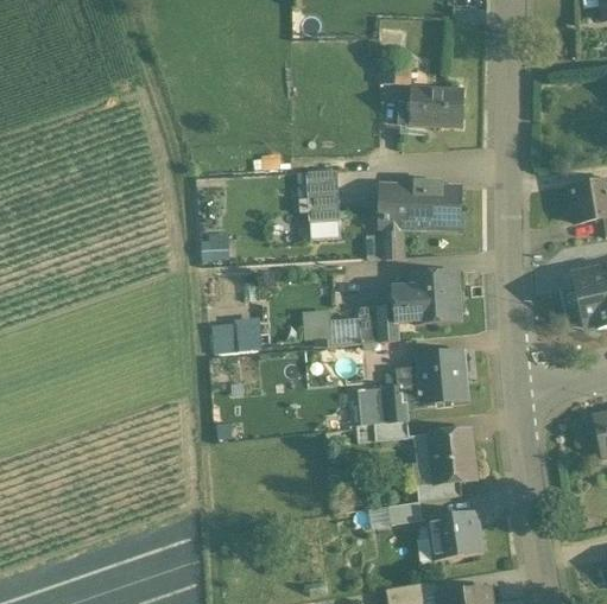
[(409,56),(381,55),(380,83),(408,84),(409,56)]
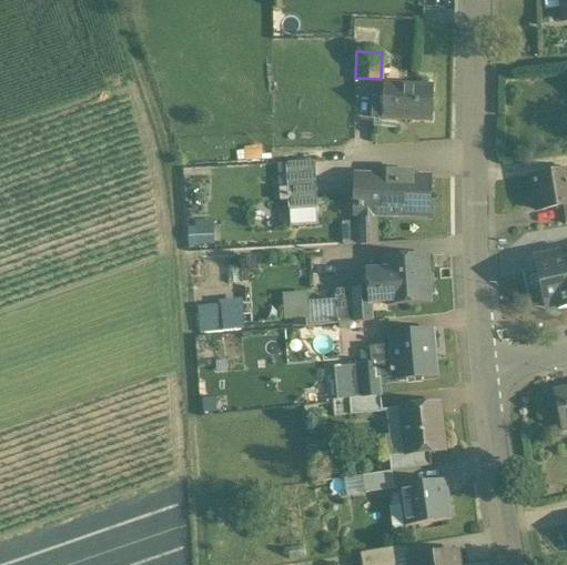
[(432,83),(383,81),(382,97),(375,97),(373,99),(372,115),(382,115),(382,118),(431,119),(432,83)]
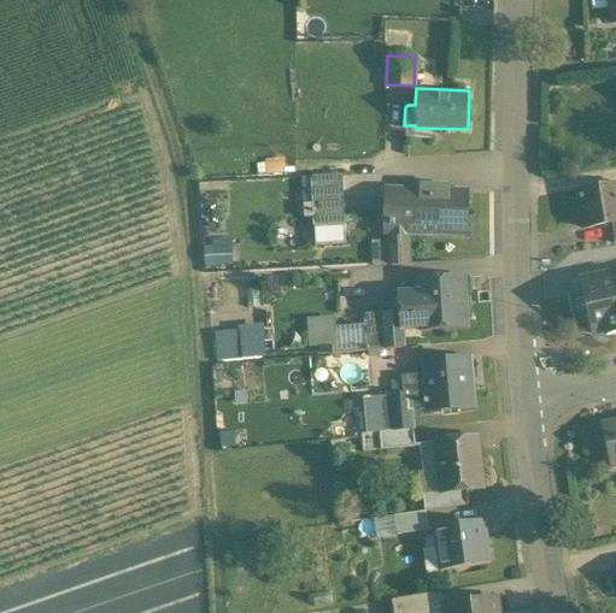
[(340,172),(309,175),(311,208),(342,206),(340,172)]
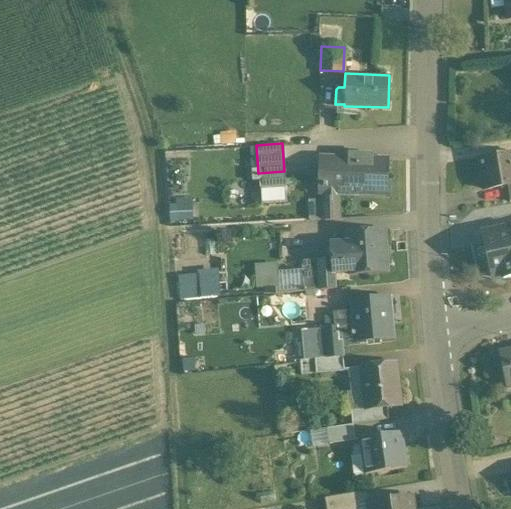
[(510,149),(477,155),(483,187),(506,183),(510,182),(510,149)]
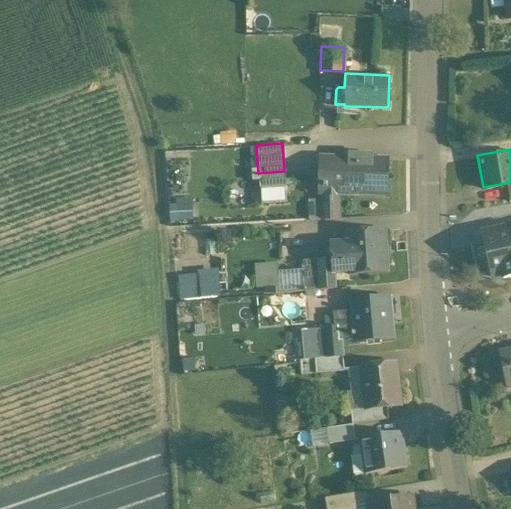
[(366,152),(347,152),(347,157),(318,156),(318,157),(324,157),(323,189),(317,189),(317,191),(322,191),(337,191),(386,192),(387,158),(366,158),(366,152)]
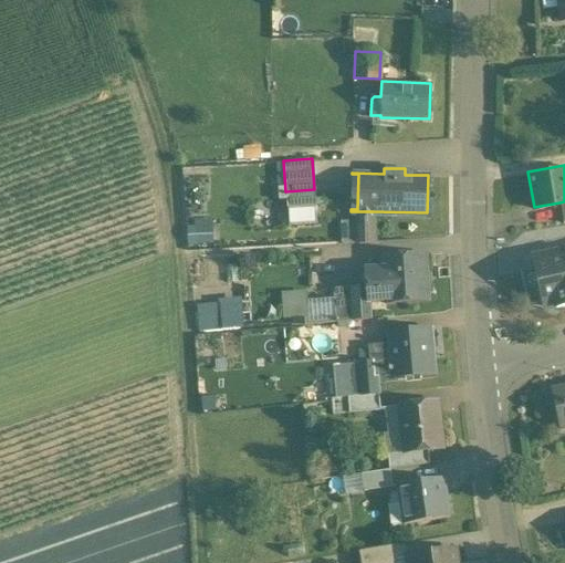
[(314,189),(285,191),(286,205),(315,204),(314,189)]
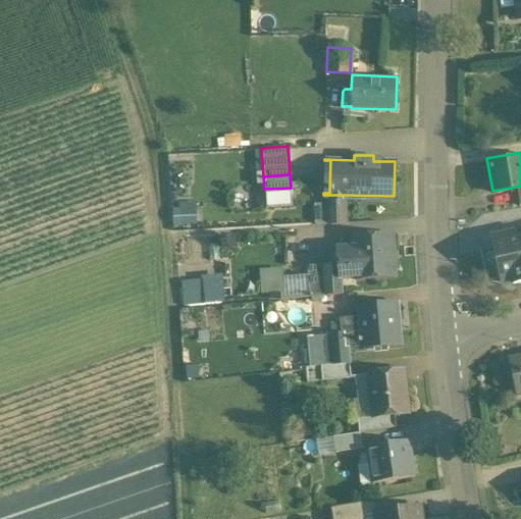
[(344,195),(328,195),(330,223),(345,222),(344,195)]
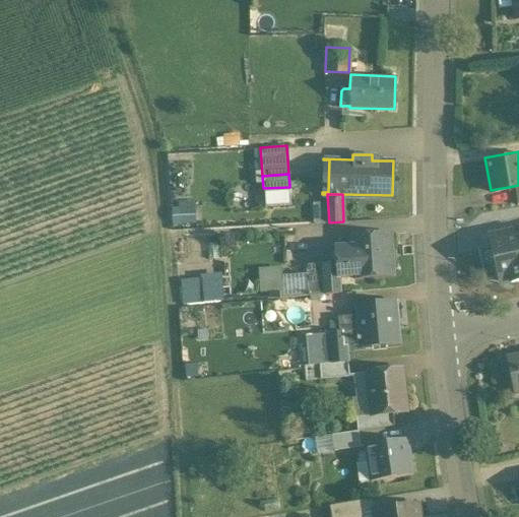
[(174,220),(196,219),(196,199),(173,200),(174,220)]
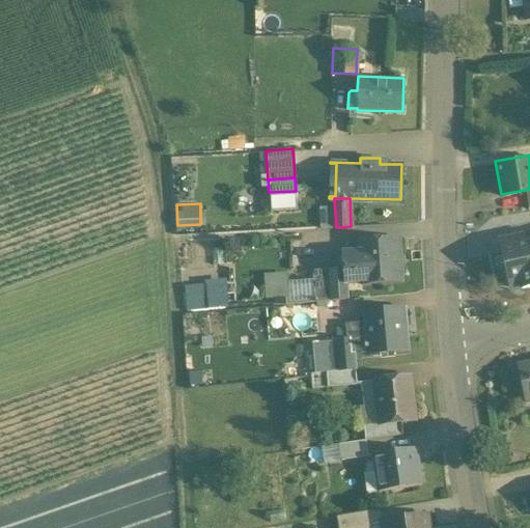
[(529,231),(499,239),(501,251),(490,254),(496,282),(507,280),(510,289),(529,284),(529,231)]
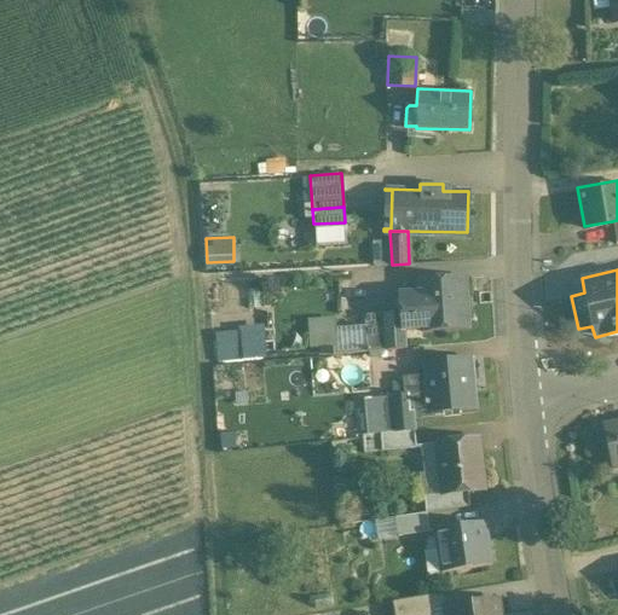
[(461,276),(419,278),(420,297),(399,299),(399,311),(402,311),(403,329),(421,328),(422,330),(468,326),(467,307),(463,307),(461,276)]
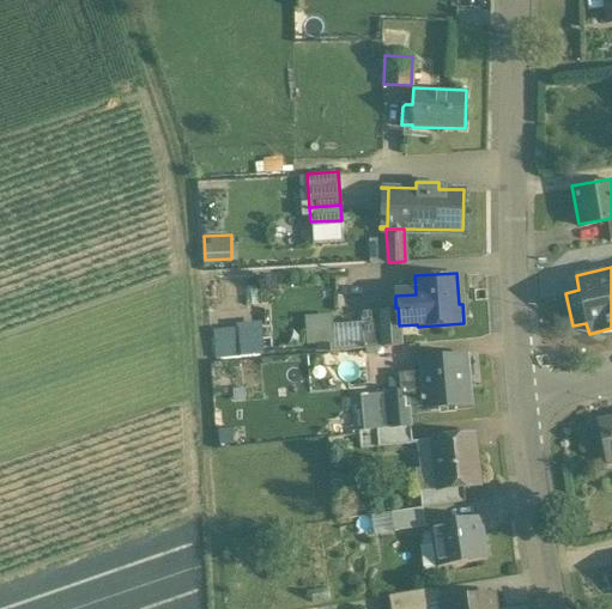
[(395,308),(380,309),(382,345),(400,343),(399,326),(398,308),(395,308)]
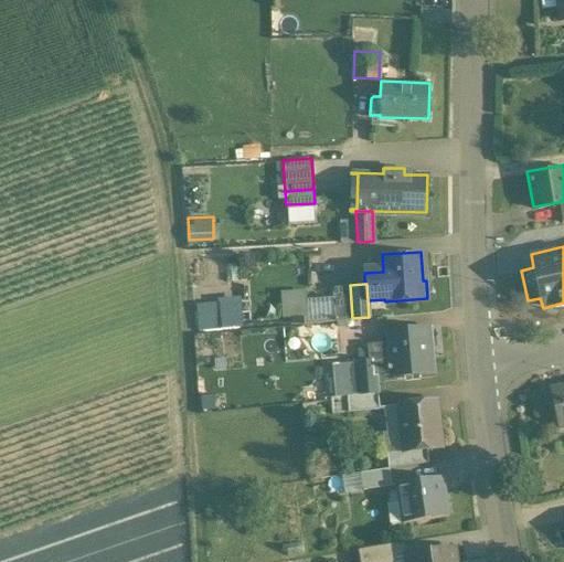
[(350,285),(331,286),(334,319),(352,318),(350,285)]
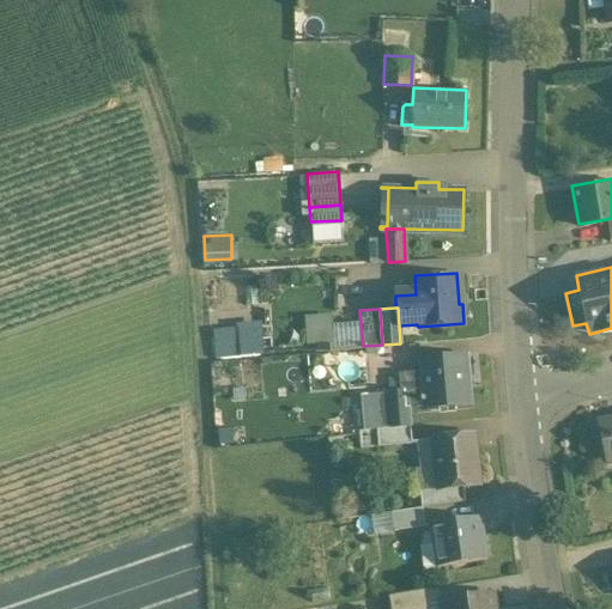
[(328,320),(308,321),(309,342),(329,341),(328,320)]
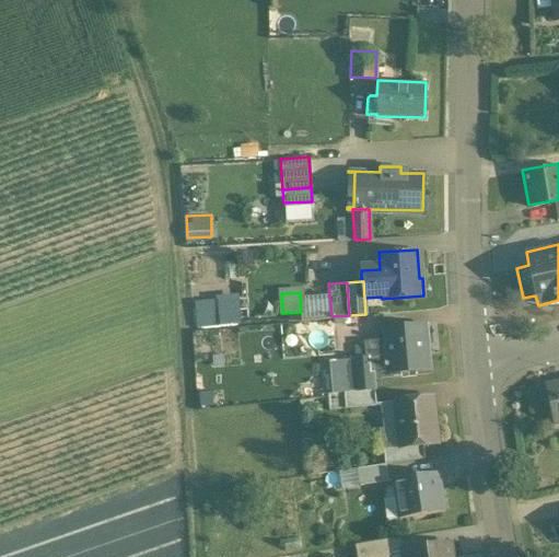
[(237,296),(217,298),(217,299),(218,323),(240,322),(237,296)]
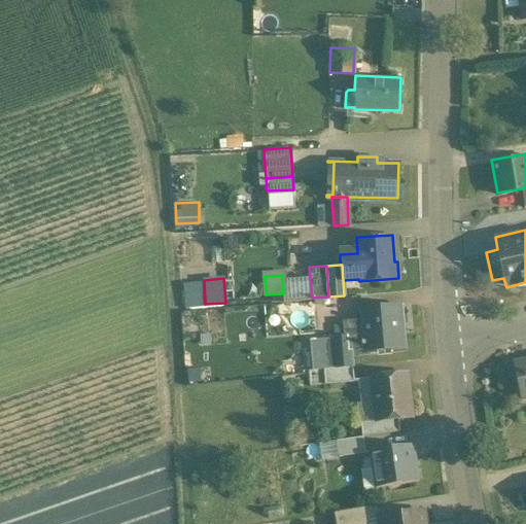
[(204,281),(182,282),(184,306),(205,305),(205,304),(204,281)]
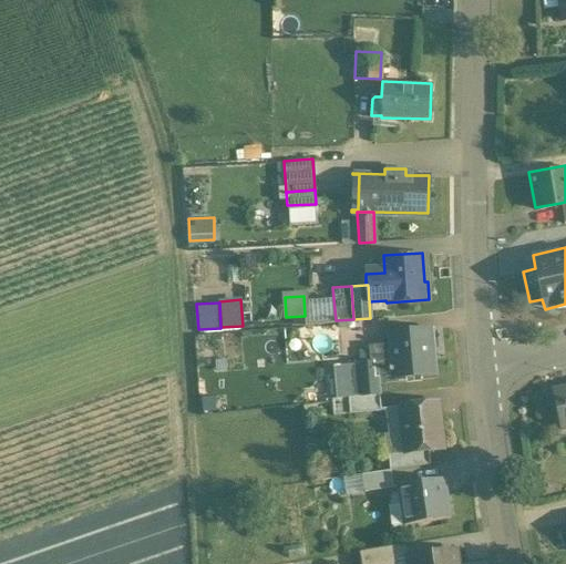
[(431,327),(389,330),(392,377),(431,373),(429,347),(432,346),(431,327)]
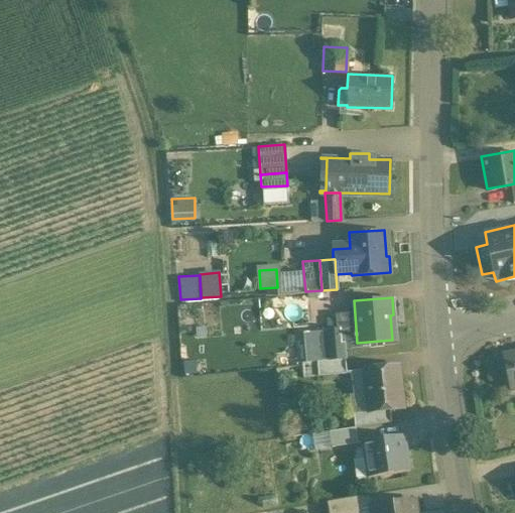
[(325,330),(326,330),(328,359),(344,358),(345,358),(342,328),(325,330)]
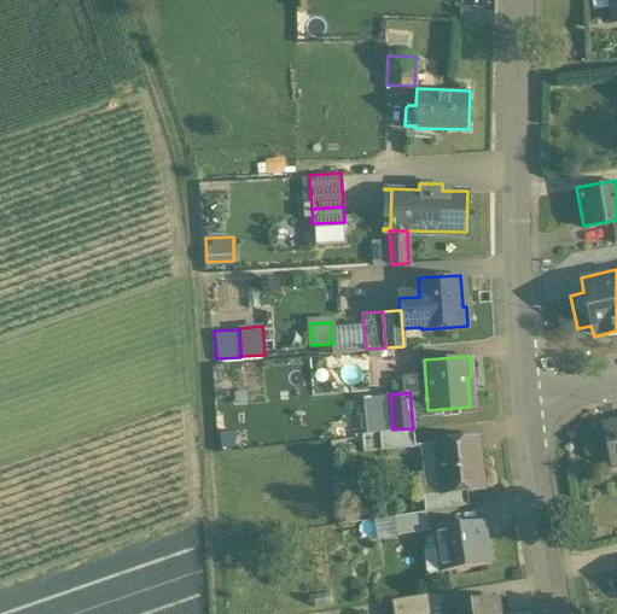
[(389,395),(365,396),(368,432),(379,431),(393,430),(390,395),(389,395)]
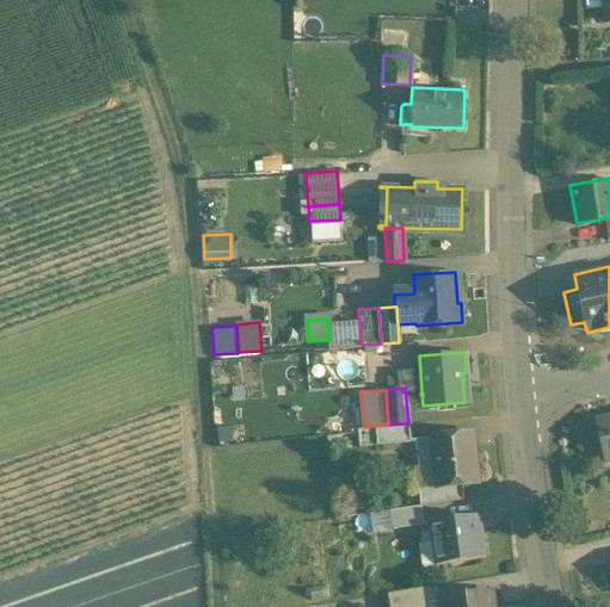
[(609,414),(596,417),(605,460),(609,459),(609,414)]
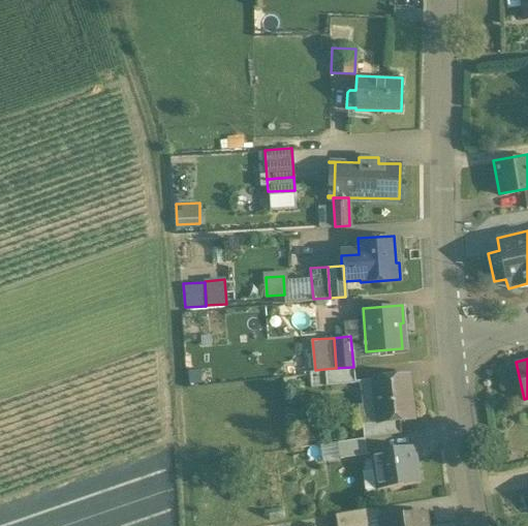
[(336,368),(324,369),(325,383),(354,381),(352,367),(336,368)]
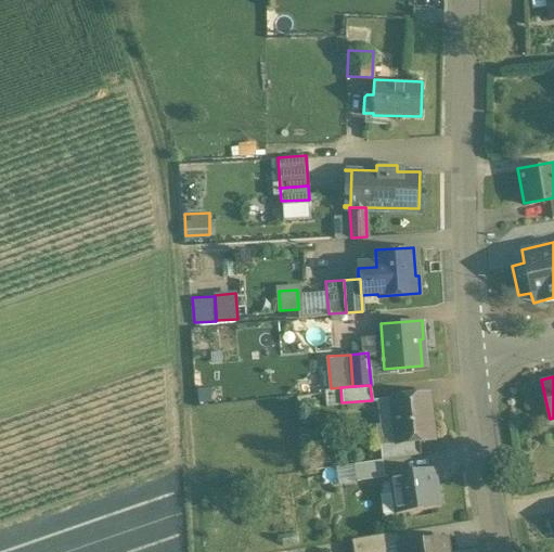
[(331,388),(324,388),(326,405),(342,402),(340,387),(331,388)]
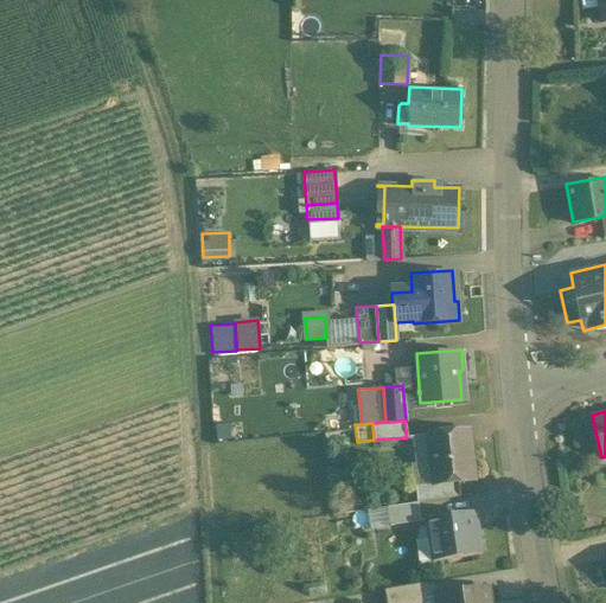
[(469,428),(432,432),(434,460),(428,461),(431,482),(431,483),(458,481),(474,479),(469,428)]
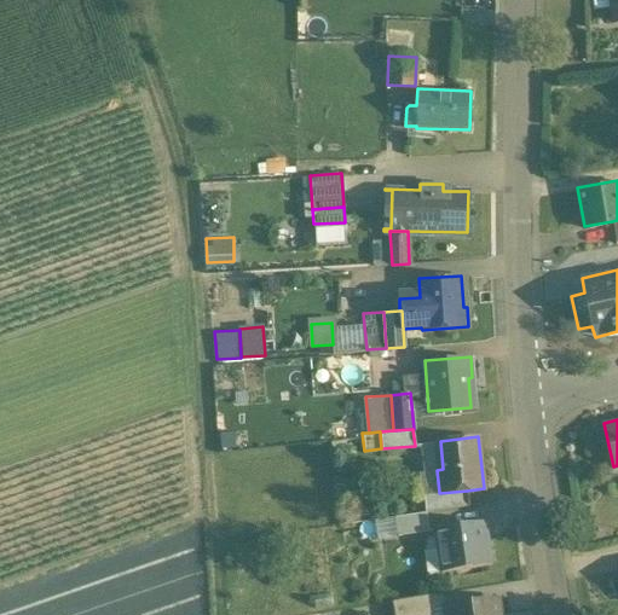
[(439,492),(422,494),(425,511),(468,505),(467,491),(439,493),(439,492)]
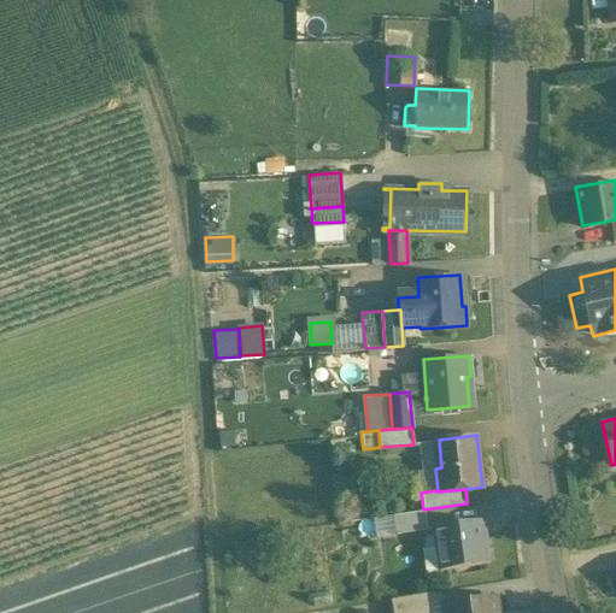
[(424,510),(393,514),(396,534),(427,528),(424,510)]
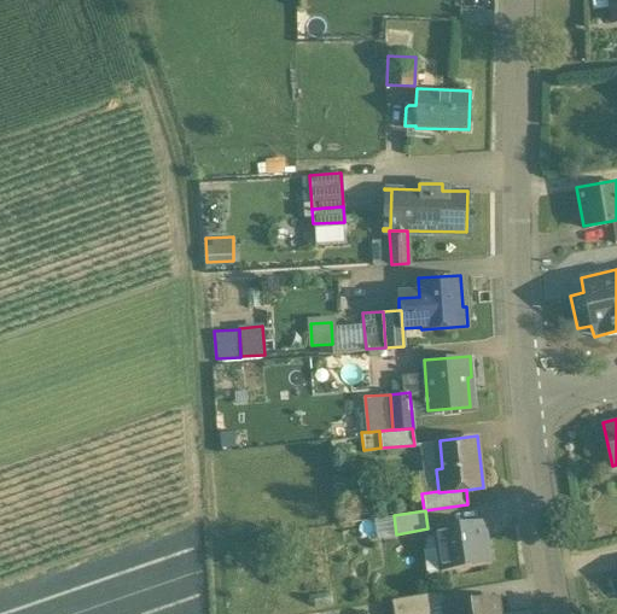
[(396,534),(394,515),(372,519),(374,538),(396,534)]
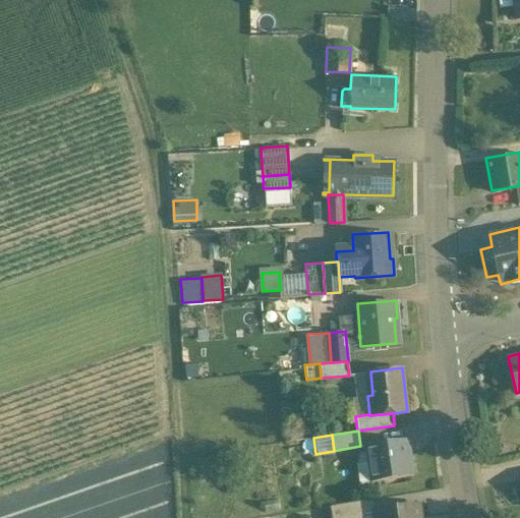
[(405,439),(368,444),(371,460),(374,480),(410,474),(405,439)]
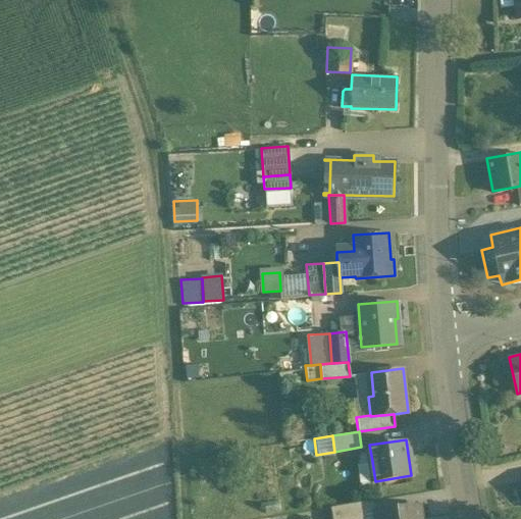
[(375,481),(372,461),(359,464),(362,482),(375,481)]
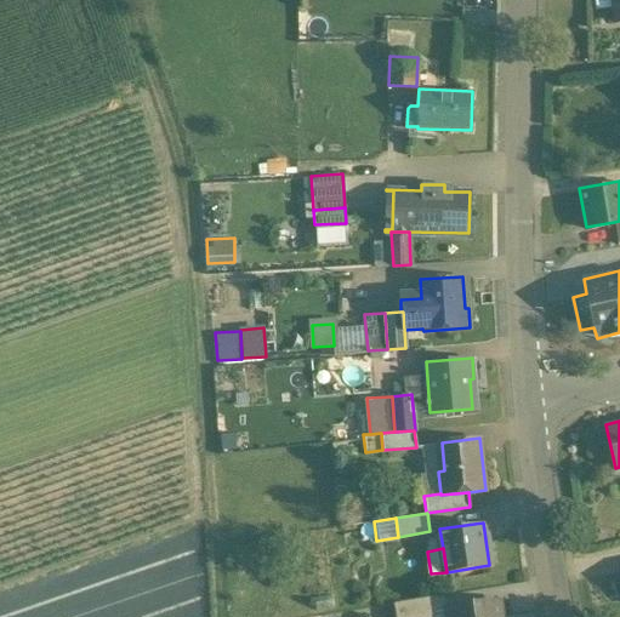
[(432,616),(430,595),(393,601),(394,616),(432,616)]
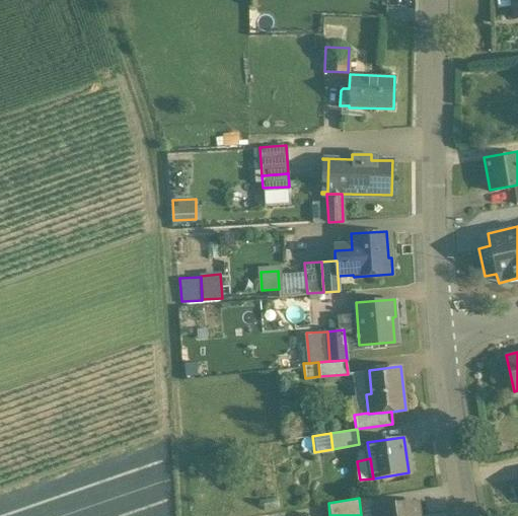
[(418,515),(417,501),(372,508),(373,515),(418,515)]
